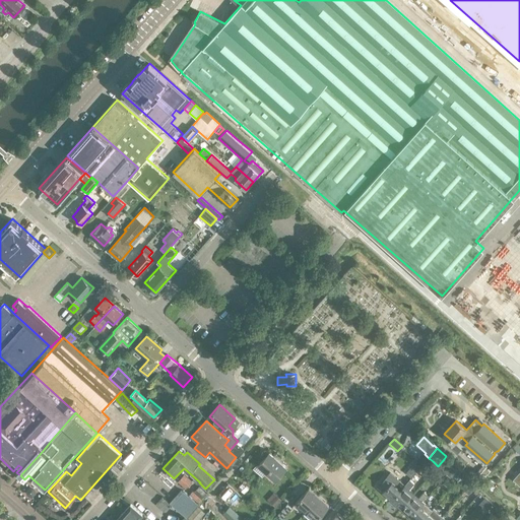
[(258,464),(267,472),(278,459),(269,451),(258,464)]
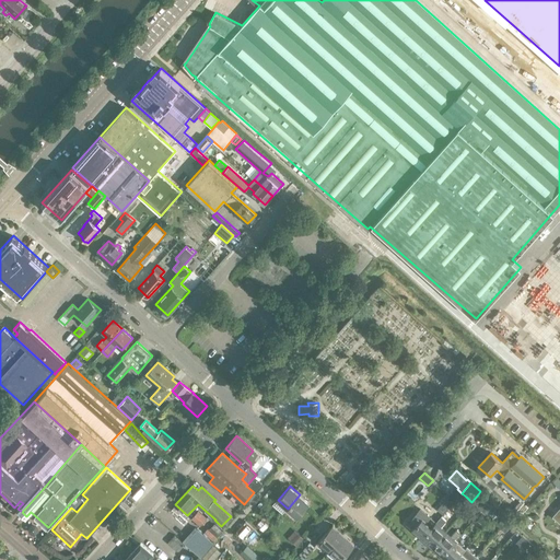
[(300,494),(288,509),(296,517),(310,503),(300,494)]
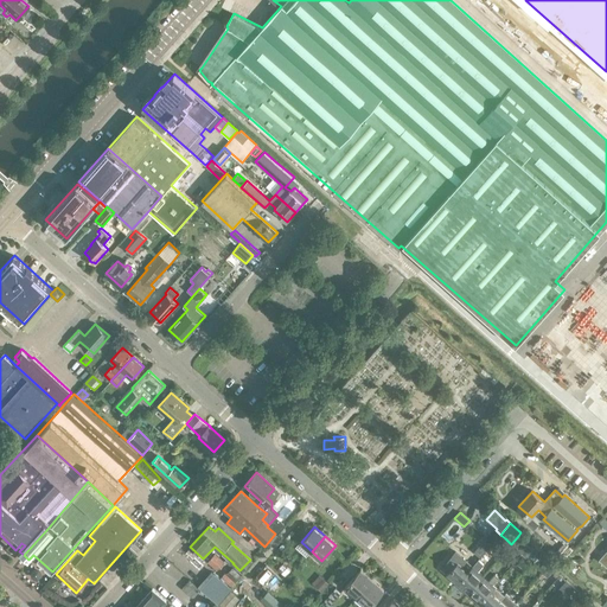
[(487,548),(493,543),(486,536),(484,544),(487,548)]
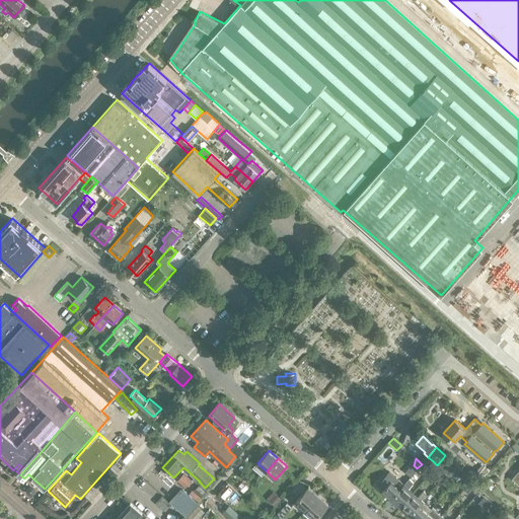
[(446,473),(452,466),(448,463),(442,469),(446,473)]
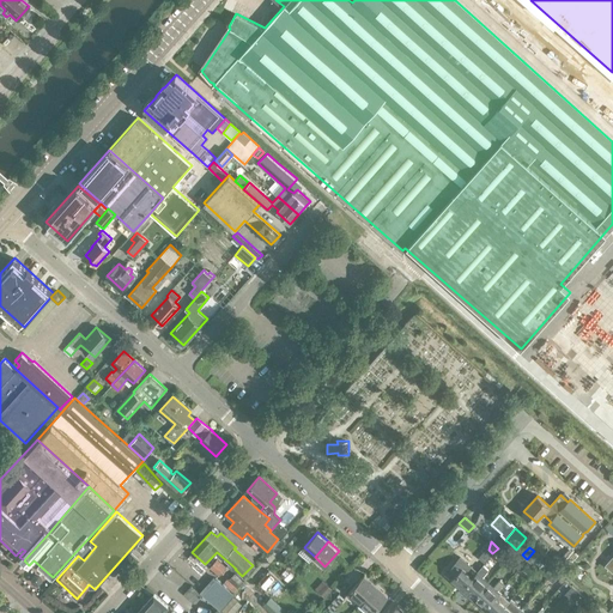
[(532,563),(538,554),(534,551),(527,559),(532,563)]
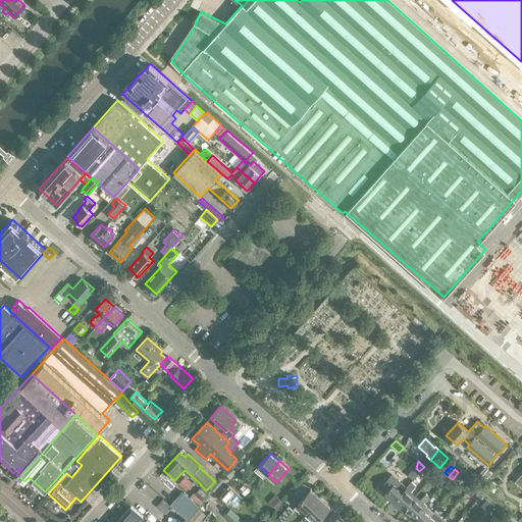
[(166,479),(169,476),(163,471),(160,474),(166,479)]
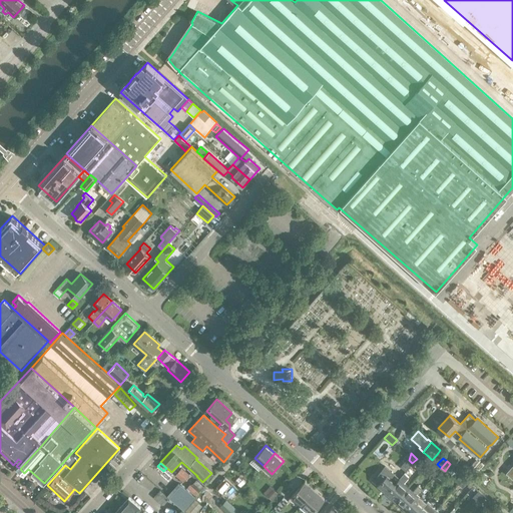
[(373,479),(379,484),(388,493),(405,473),(404,472),(400,477),(400,476),(399,477),(386,465),(373,479)]
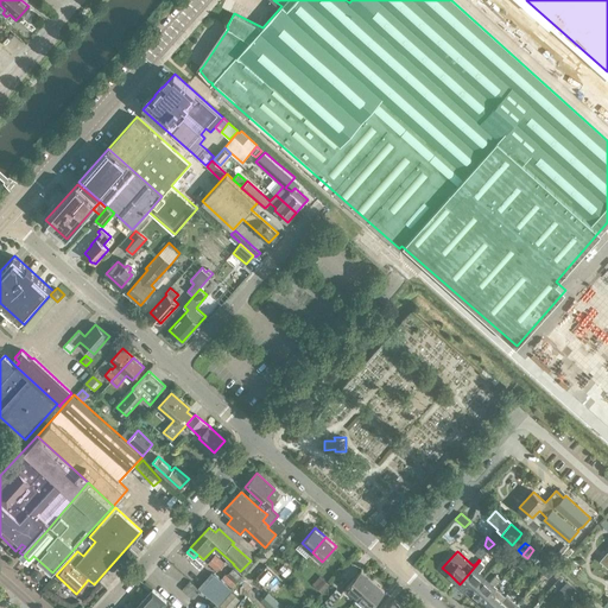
[(216,572),(226,562),(215,553),(207,563),(216,572)]
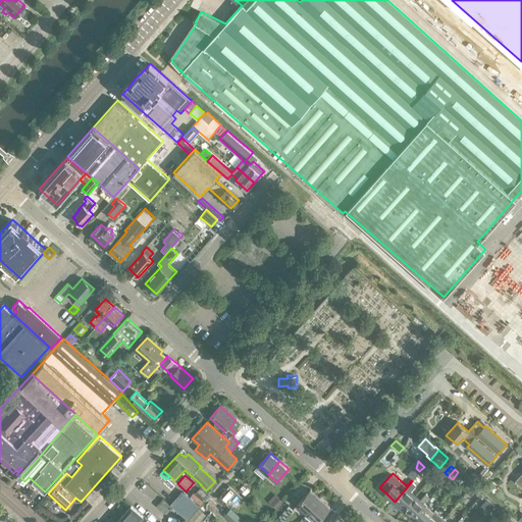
[(412,481),(395,502),(404,509),(417,494),(412,489),(416,485),(412,481)]
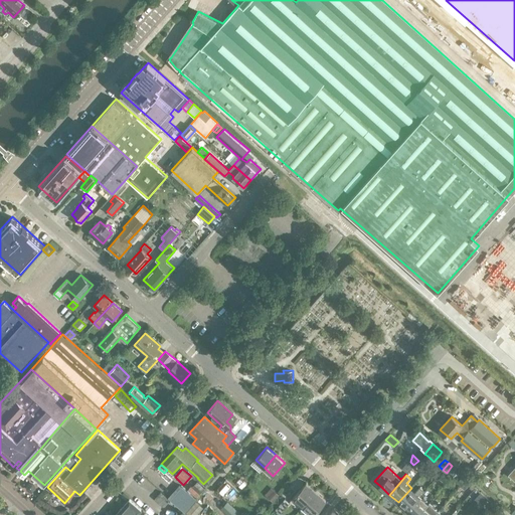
[(242,489),(248,483),(241,476),(235,482),(242,489)]
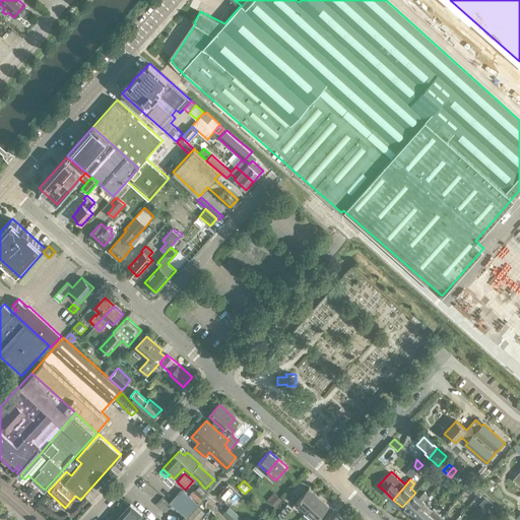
[(465,491),(471,483),(467,480),(461,486),(465,491)]
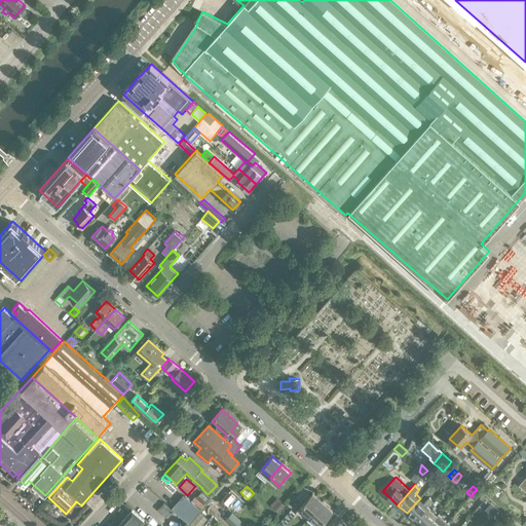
[(475,499),(480,492),(477,489),(471,496),(475,499)]
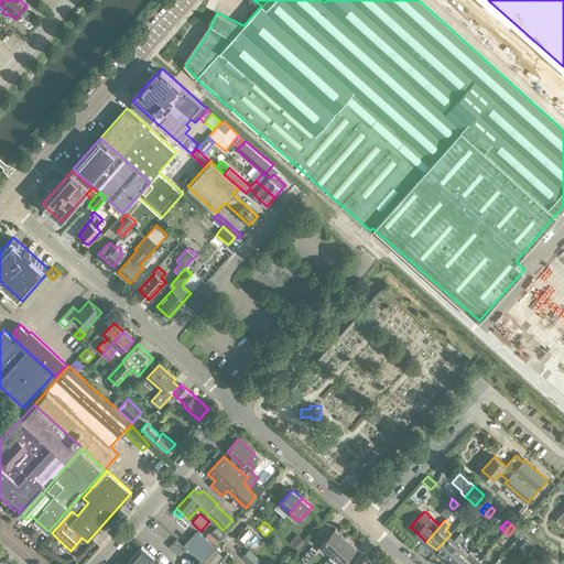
[(219,540),(225,534),(216,527),(212,533),(219,540)]
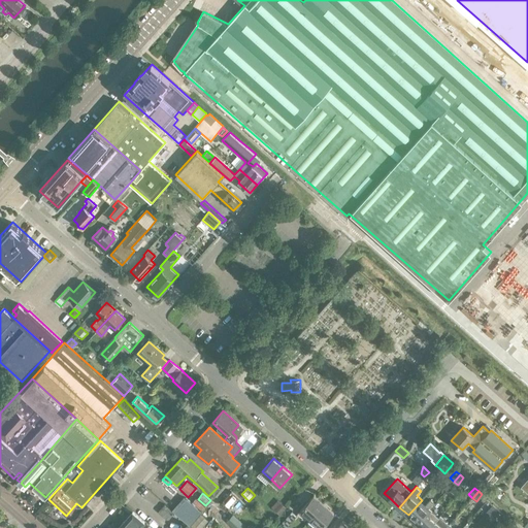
[(310,519),(324,503),(315,495),(300,510),(310,519)]
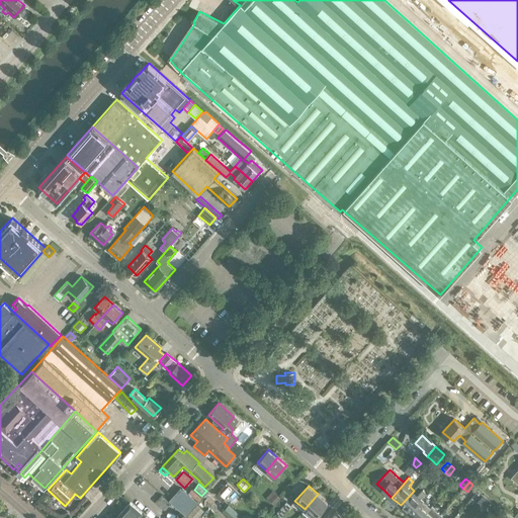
[(186,515),(197,501),(182,488),(170,502),(186,515)]
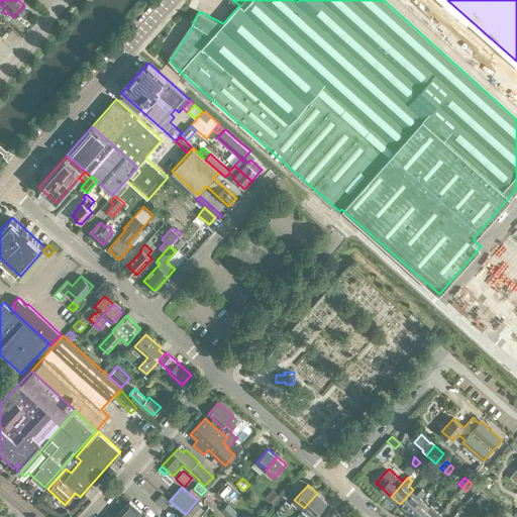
[(198,500),(201,496),(192,488),(189,492),(198,500)]
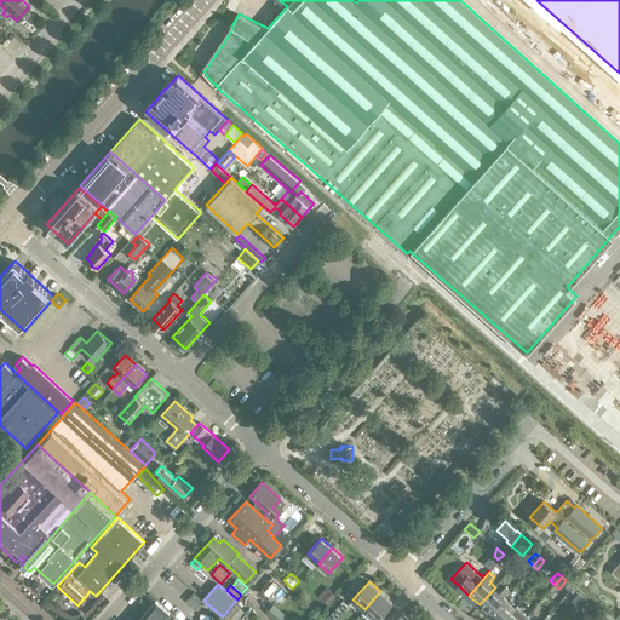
[(495,587),(480,604),(491,614),(505,598),(506,597),(506,596),(511,591),(505,585),(500,591),(495,587)]
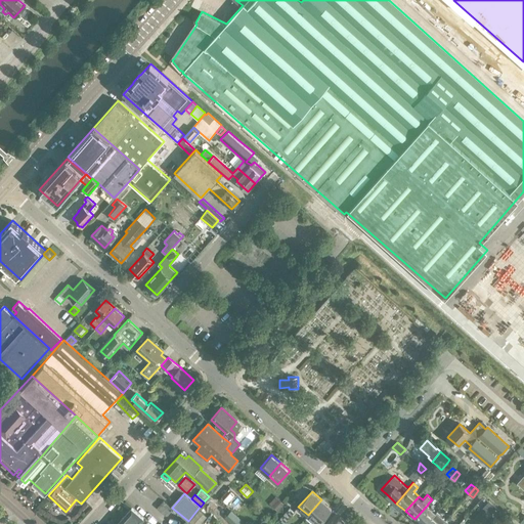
[(278,512),(285,504),(276,495),(269,504),(278,512)]
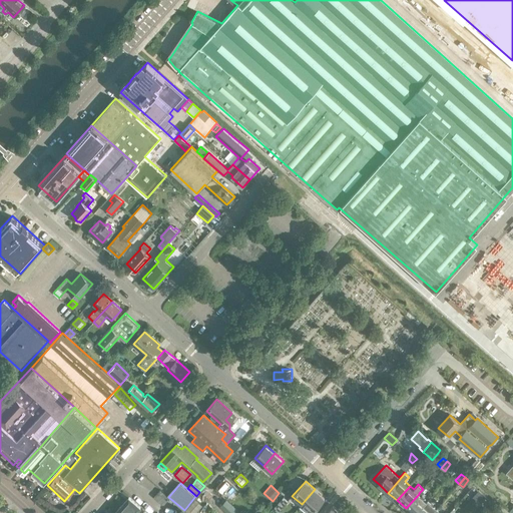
[(325,498),(315,489),(302,504),(311,512),(325,498)]
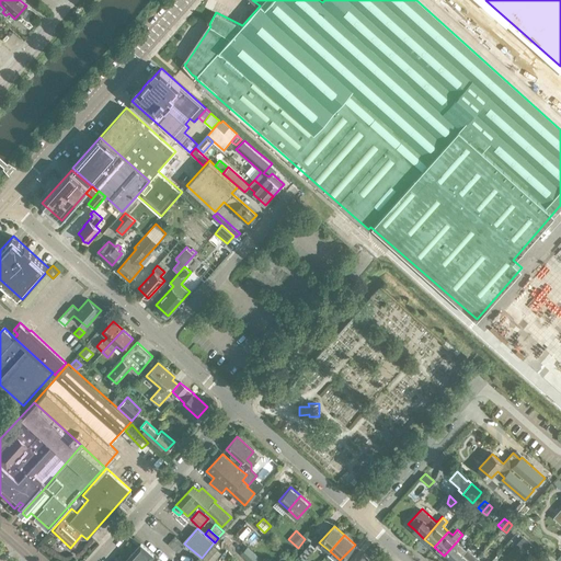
[(179,552),(185,545),(175,536),(169,544),(179,552)]
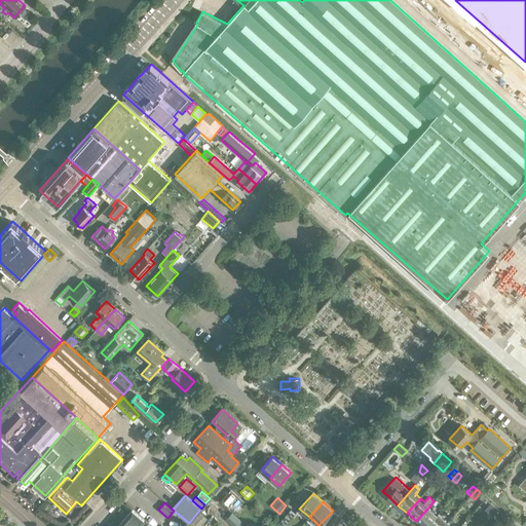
[(489,513),(495,505),(491,502),(485,509),(489,513)]
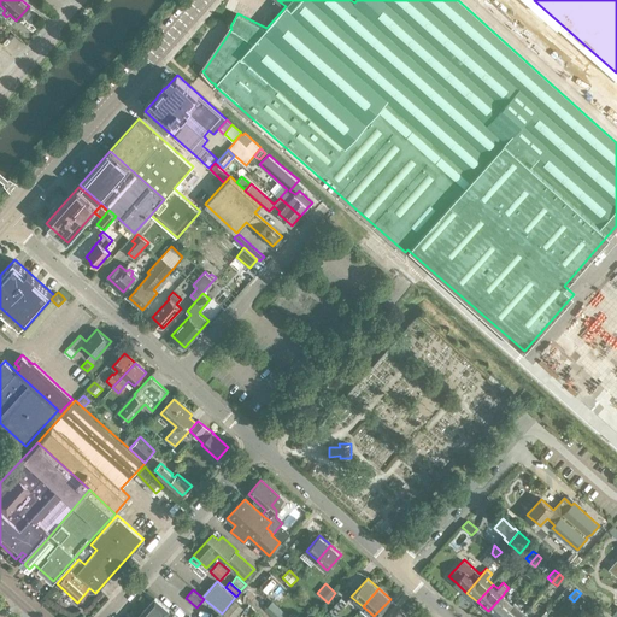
[(577,605),(585,598),(581,593),(574,601),(577,605)]
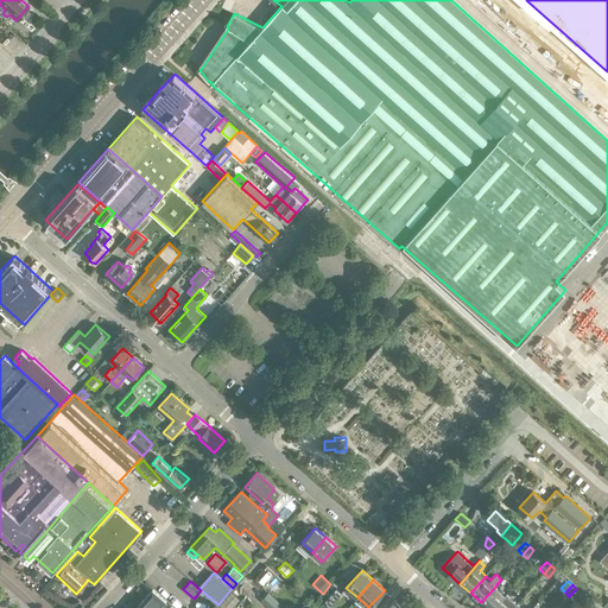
[(495,587),(481,602),(487,607),(495,607),(507,595),(507,594),(505,596),(495,587)]
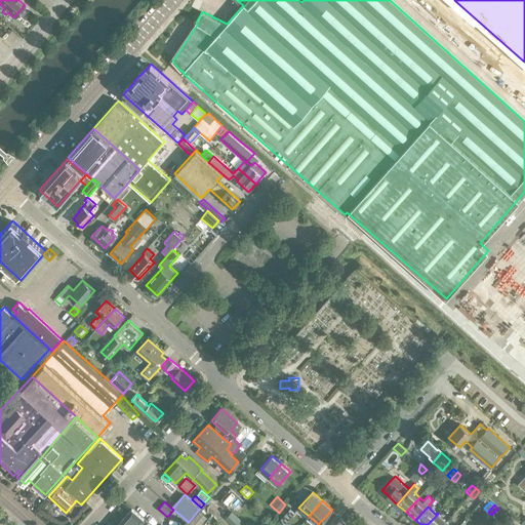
[(137,524),(144,519),(131,508),(116,524),(137,524)]
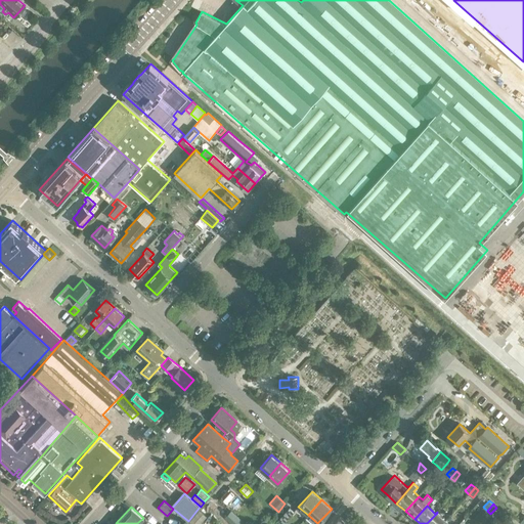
[(275,523),(282,523),(295,511),(290,507),(275,523)]
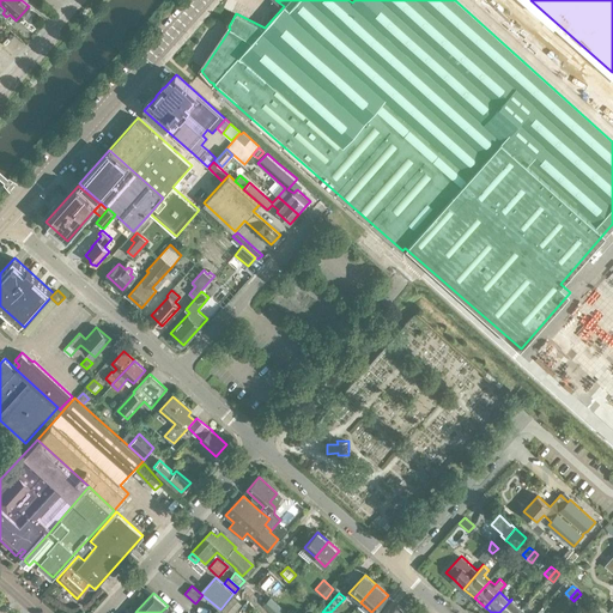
[(224,612),(234,612),(242,605),(232,596),(220,610),(224,612)]
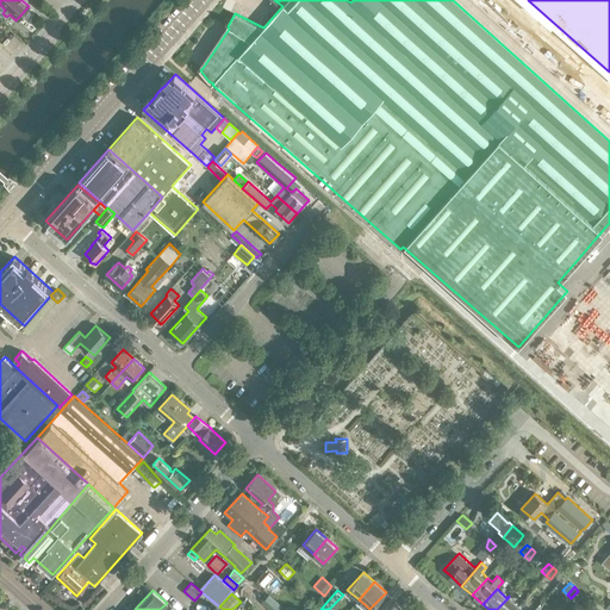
[(271,609),(281,609),(285,608),(269,593),(262,602),(271,609)]
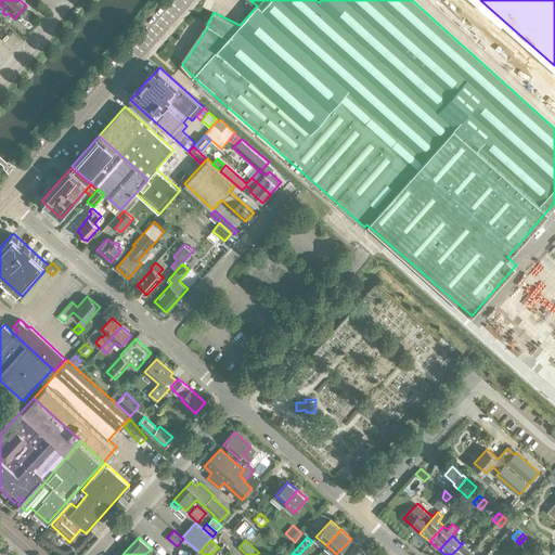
[(463,543),(452,554),(469,554),(473,552),(463,543)]
